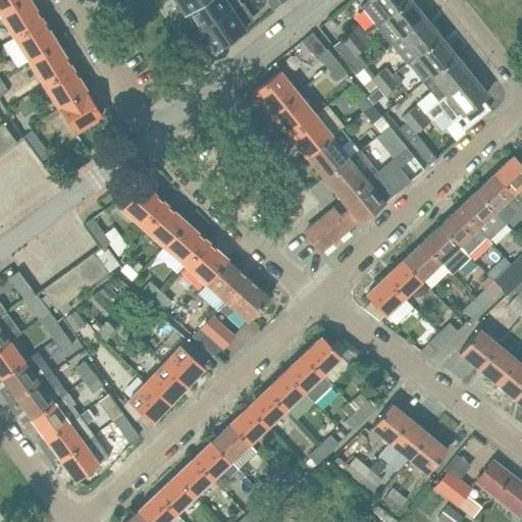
[(19,0),(0,0),(0,11),(0,12),(19,0)]
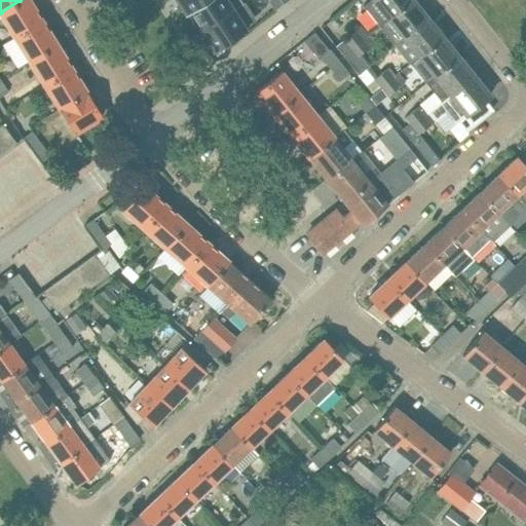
[(43,20),(31,0),(20,0),(0,12),(15,36),(43,20)]
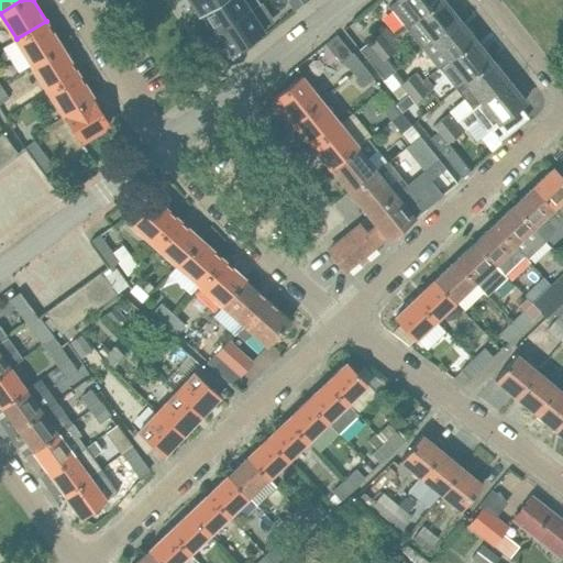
[(188,0),(199,14),(220,0),(188,0)]
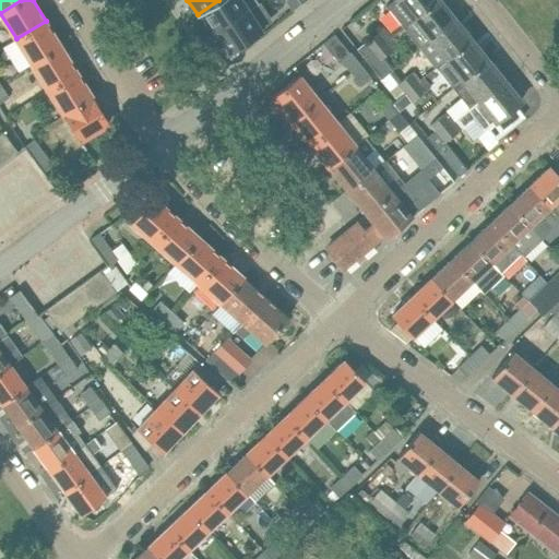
[(200,14),(212,33),(258,2),(256,0),(218,0),(198,14),(198,15),(200,14)]
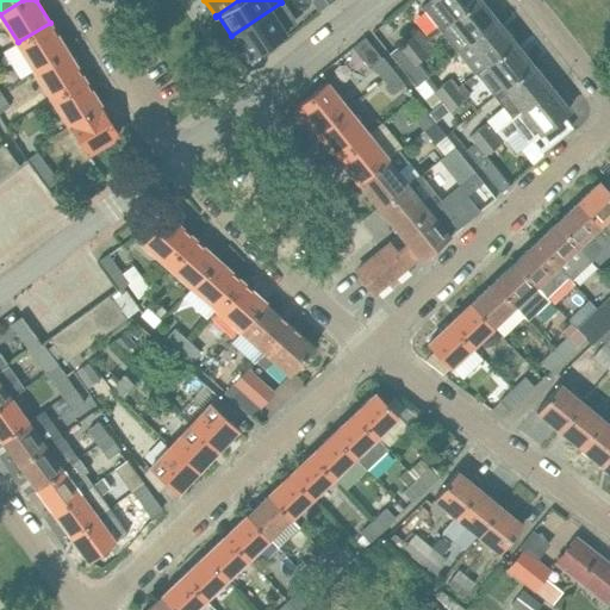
[(310,0),(318,12),(328,4),(325,0),(310,0)]
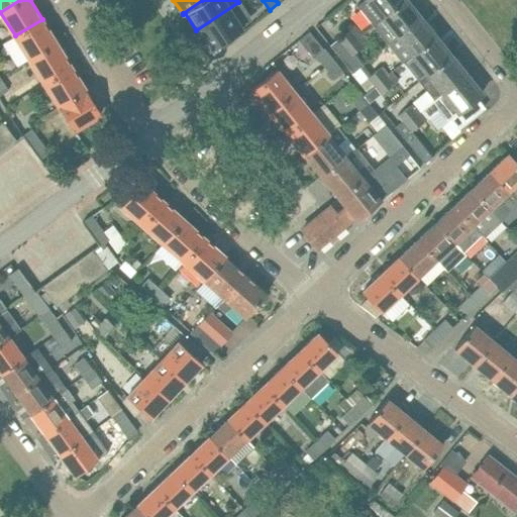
[(403,0),(369,0),(382,16),(403,0)]
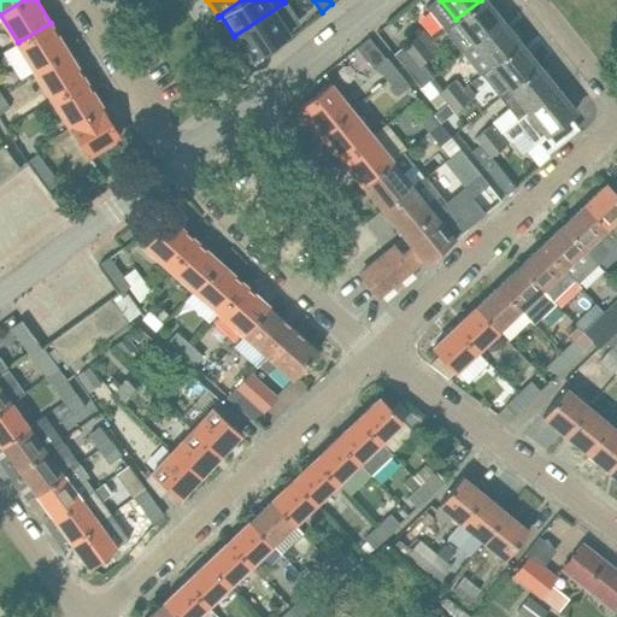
[(501,21),(485,0),(481,0),(456,19),(475,42),(501,21)]
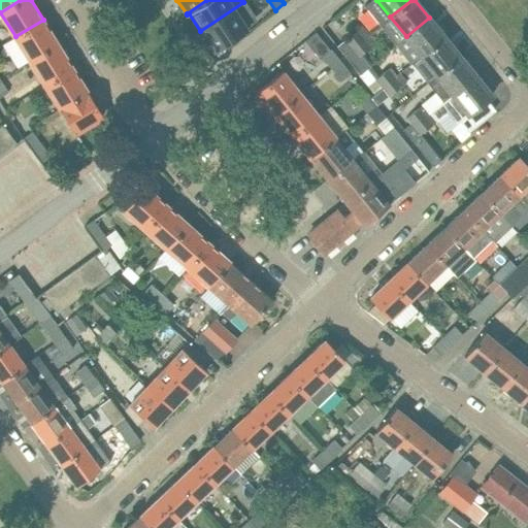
[(243,2),(200,31),(213,51),(248,28),(235,9),(244,3),(243,2)]
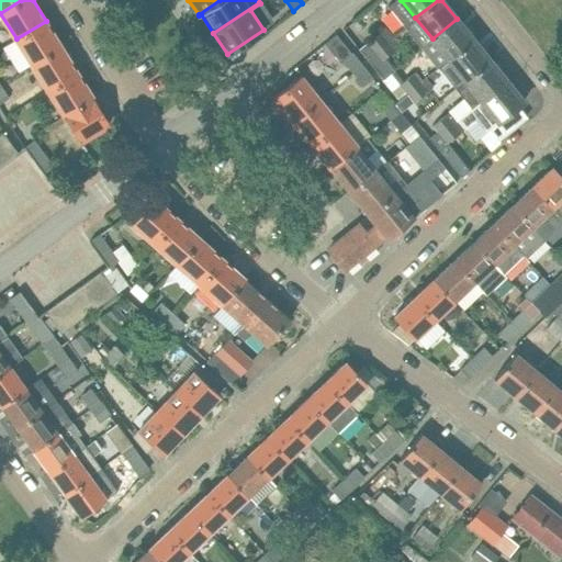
[(433,38),(420,48),(436,69),(449,59),(473,40),(457,19),(433,38)]
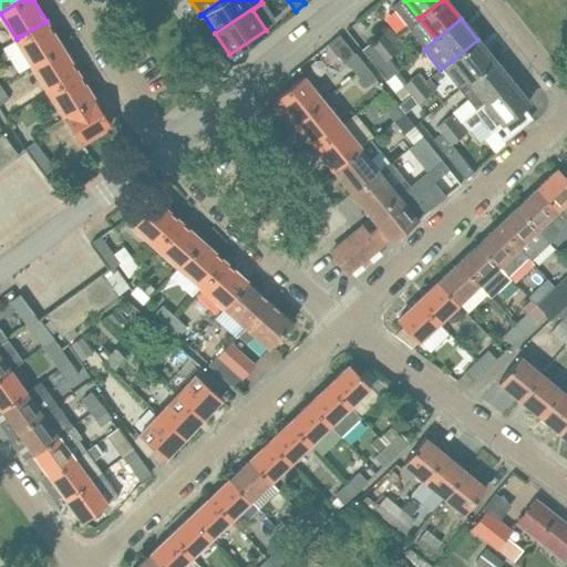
[(62,47),(47,21),(17,39),(32,65),(62,47)]
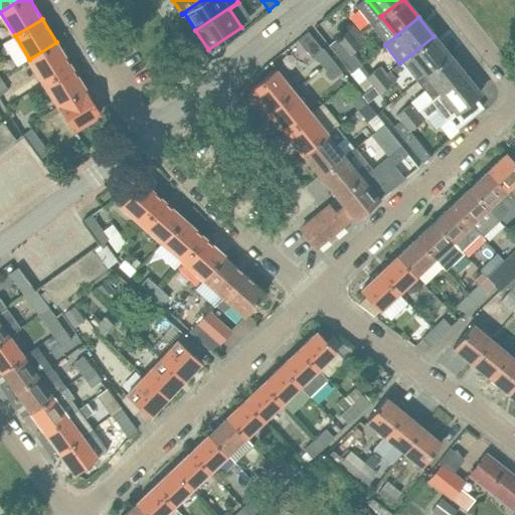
[(339,37),(329,26),(320,34),(334,51),(359,33),(353,25),(339,37)]
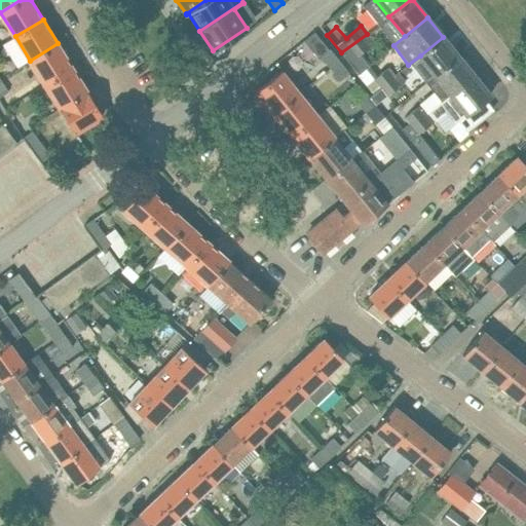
[(374,42),(367,34),(341,52),(349,63),(359,75),(367,69),(370,66),(360,54),(374,42)]
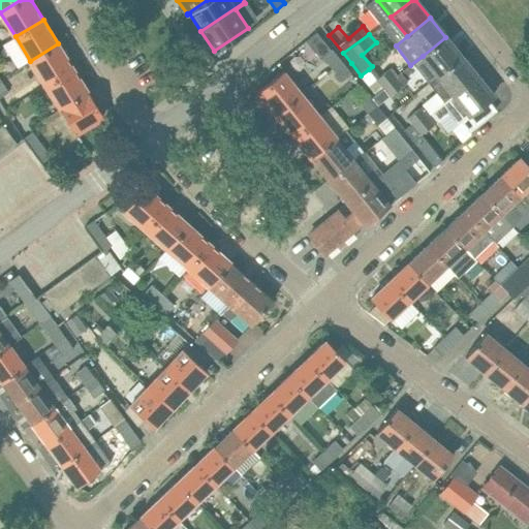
[(461,57),(445,37),(423,56),(438,75),(455,62),(461,57)]
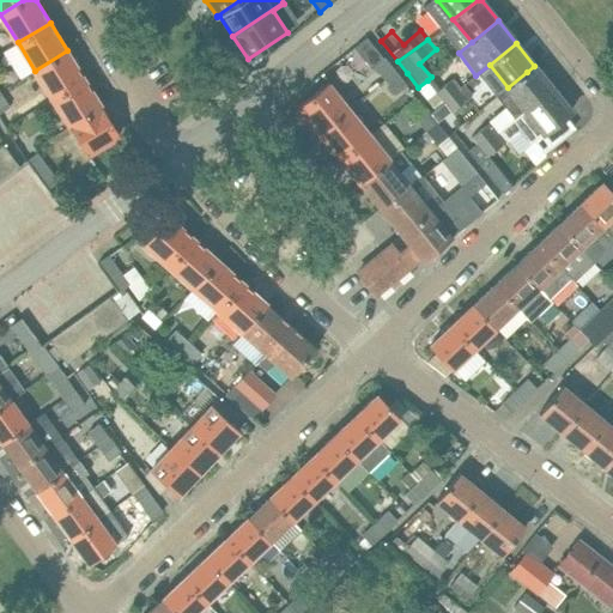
[(85,78),(67,50),(35,71),(53,98),(85,78)]
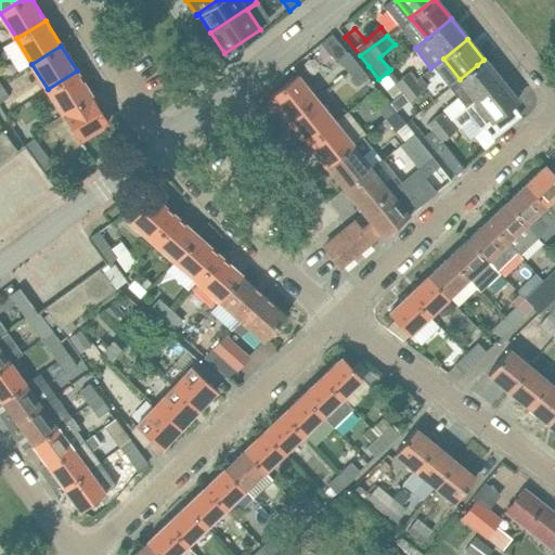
[(358,64),(348,52),(338,60),(348,72),(358,64)]
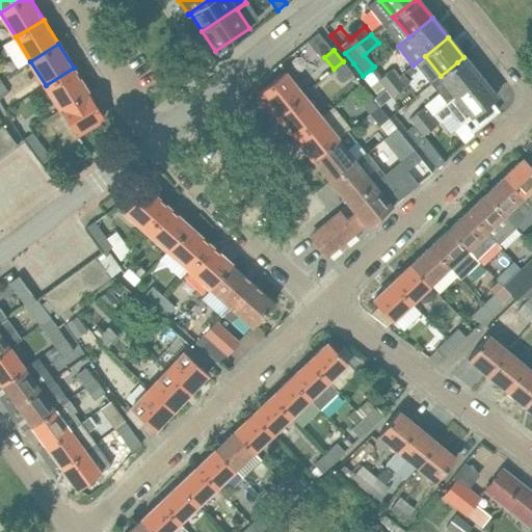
[(457,62),(441,76),(431,83),(447,103),(479,76),(463,57),(457,62)]
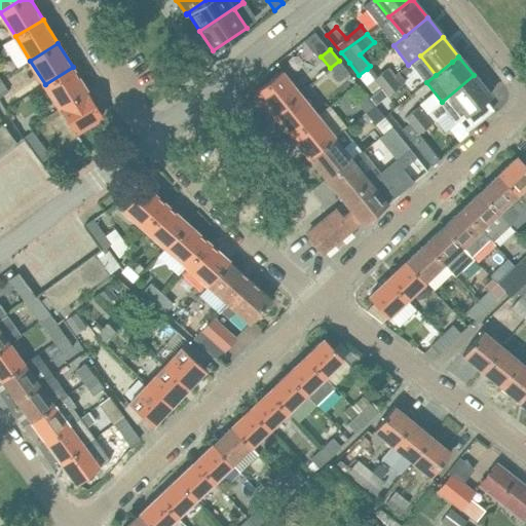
[(339,61),(330,68),(339,80),(349,73),(339,61)]
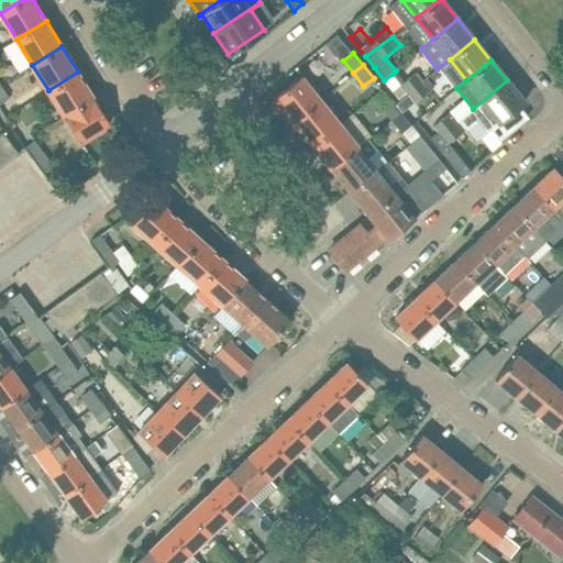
[(94,98),(78,72),(48,90),(65,116),(94,98)]
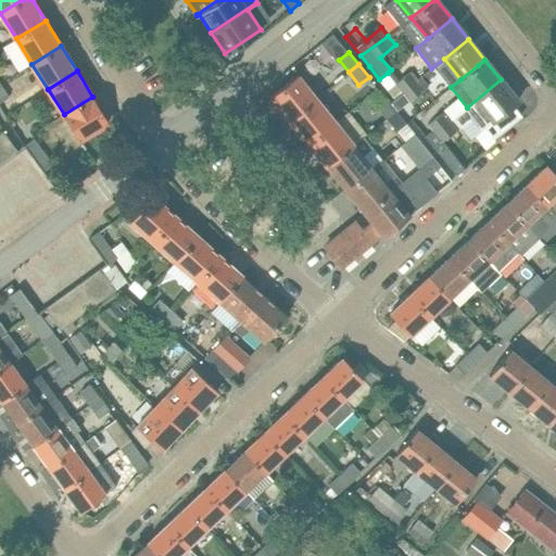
[(388,73),(379,79),(389,92),(397,86),(402,92),(418,79),(412,71),(396,83),(388,73)]
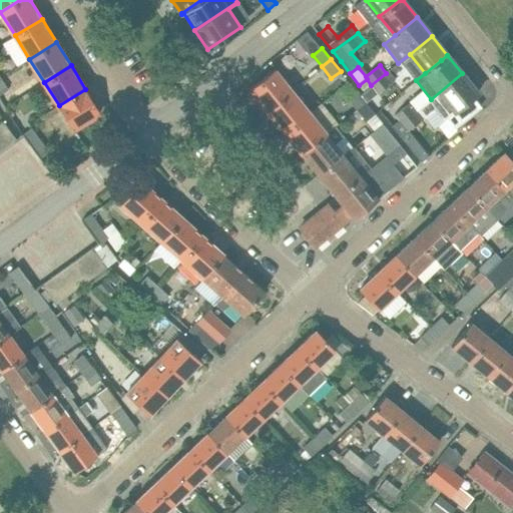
[(292,90),(287,85),(274,69),(249,88),(268,110),(292,90)]
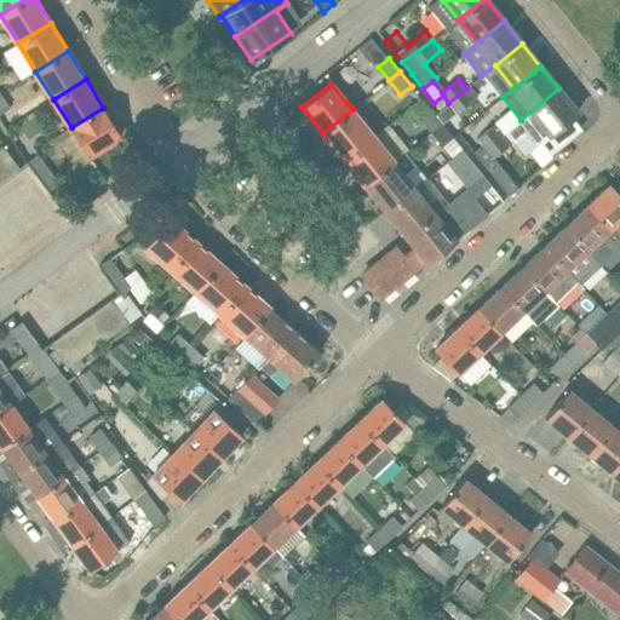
[(457,113),(477,96),(470,86),(466,89),(448,103),(457,113)]
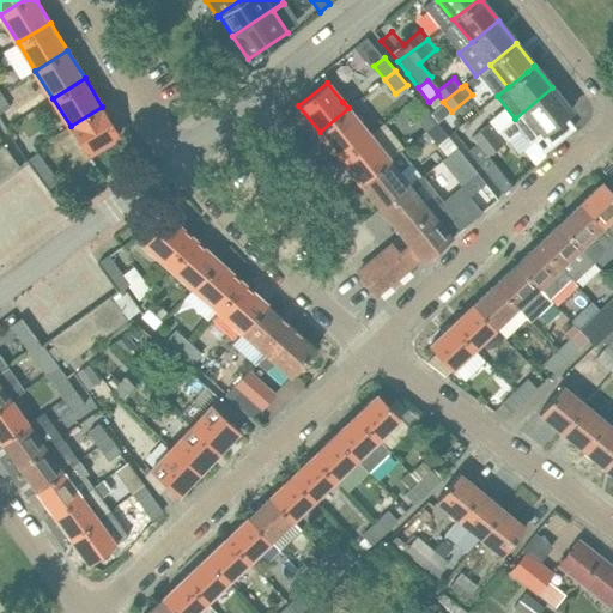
[(515,119),(501,129),(508,139),(519,131),(529,144),(534,140),(545,155),(575,127),(566,115),(571,111),(552,87),(515,119)]
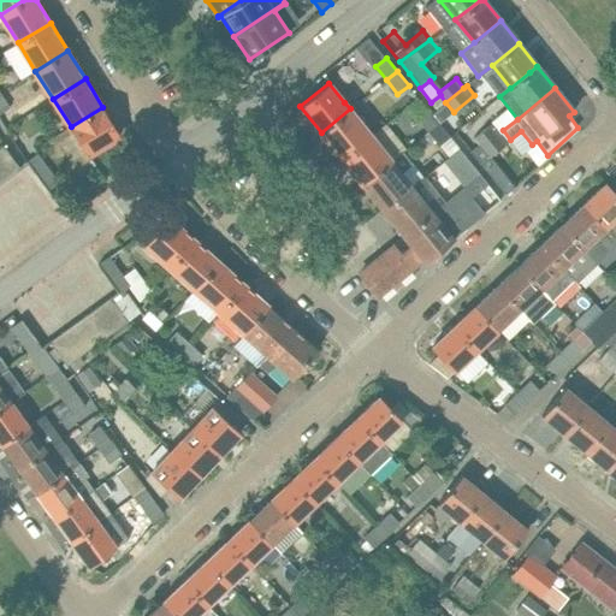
[(71,126),(88,154),(120,135),(102,107),(71,126)]
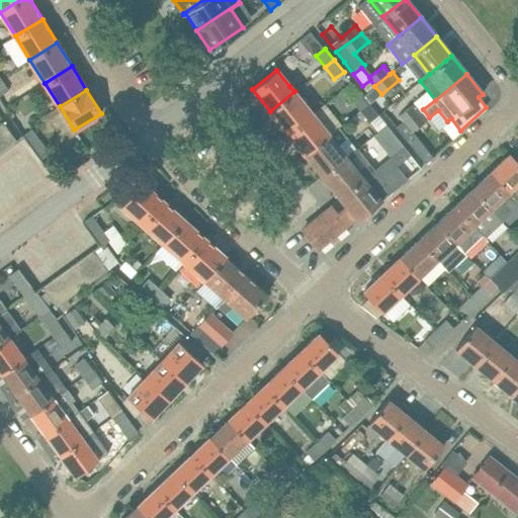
[(312,113),(294,91),(270,111),(287,133),(312,113)]
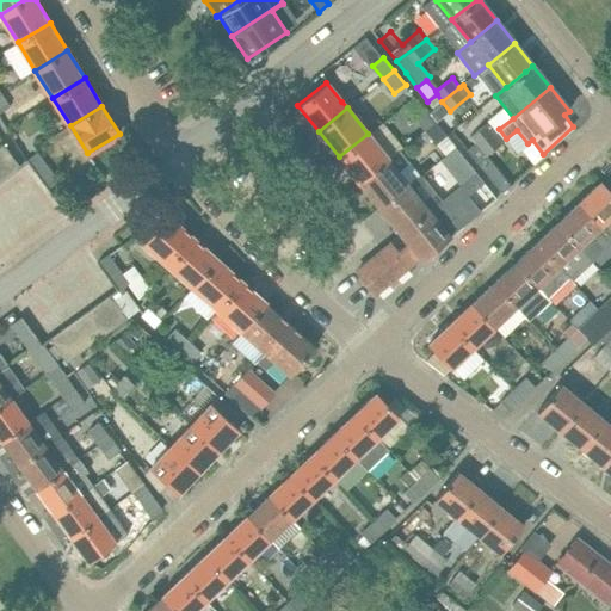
[(424,130),(436,121),(425,107),(413,117),(424,130)]
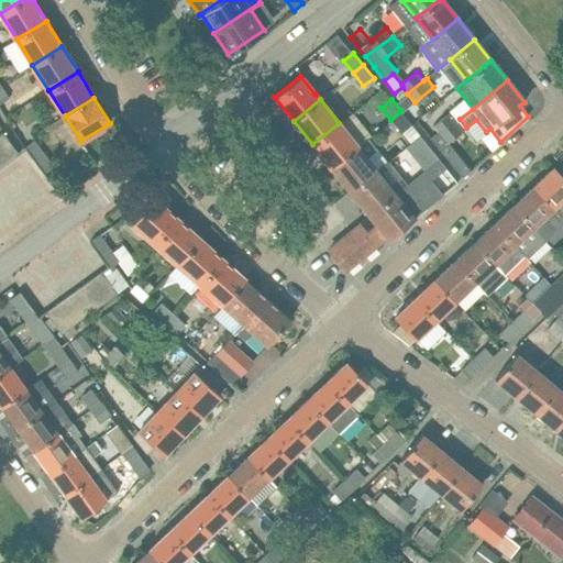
[(453,110),(433,125),(438,131),(430,138),(433,141),(441,134),(460,119),(453,110)]
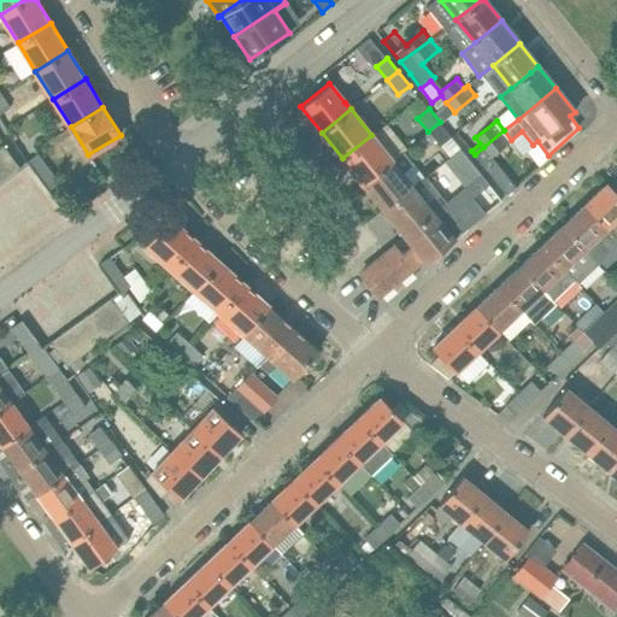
[(440,122),(428,131),(440,146),(452,136),(440,122)]
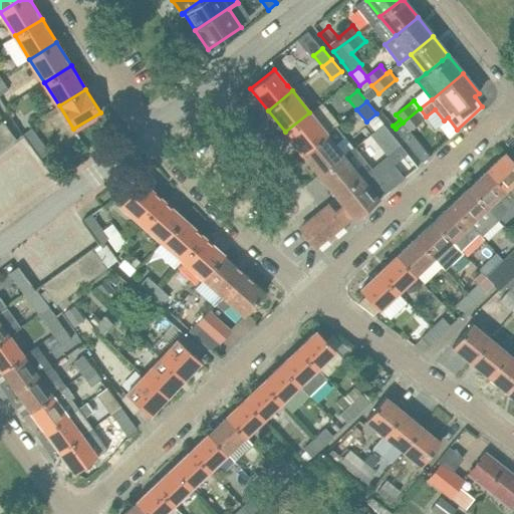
[(426,116),(420,108),(403,122),(409,131),(411,129),(426,116)]
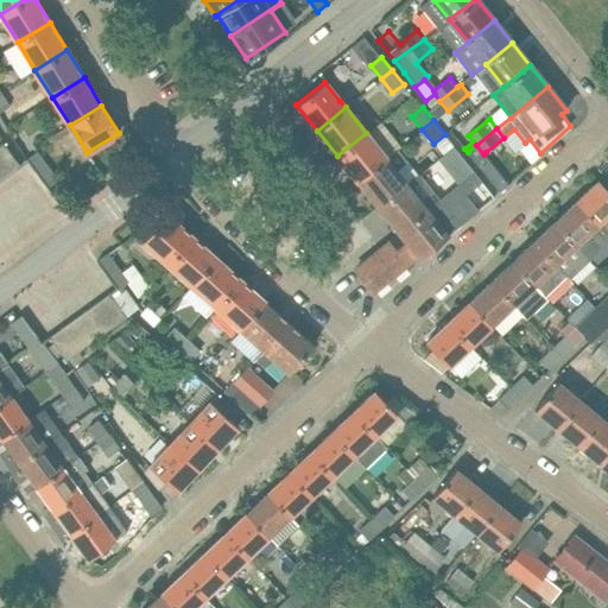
[(386,158),(366,133),(337,156),(358,182),(386,158)]
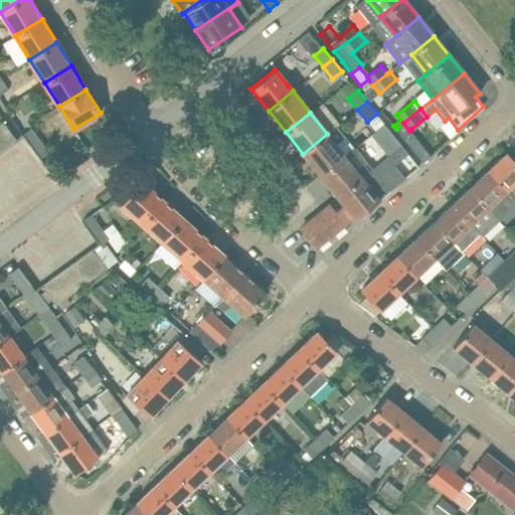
[(0,139),(1,141),(7,148),(17,141),(2,121),(1,122),(0,122),(0,139)]
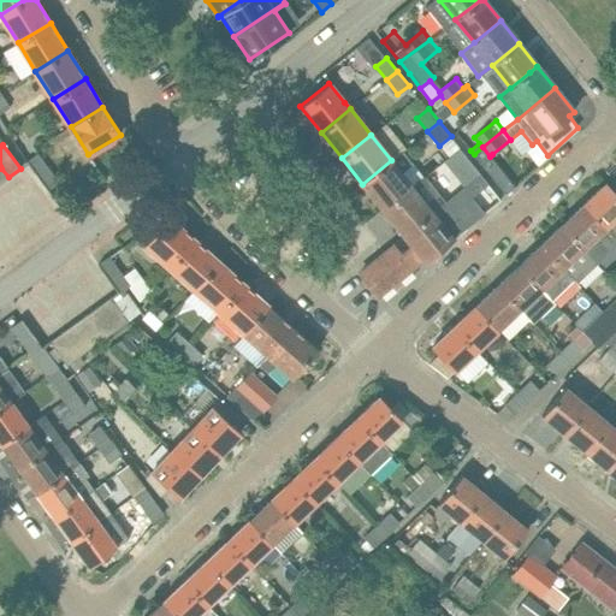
[(490,157),(483,147),(474,154),(473,154),(505,195),(516,184),(492,154),(490,157)]
